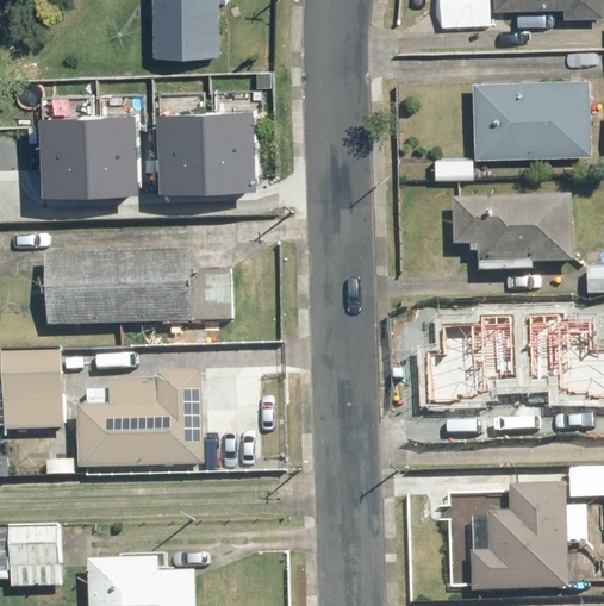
[(151,0),(150,52),(219,55),(220,0),(151,0)]
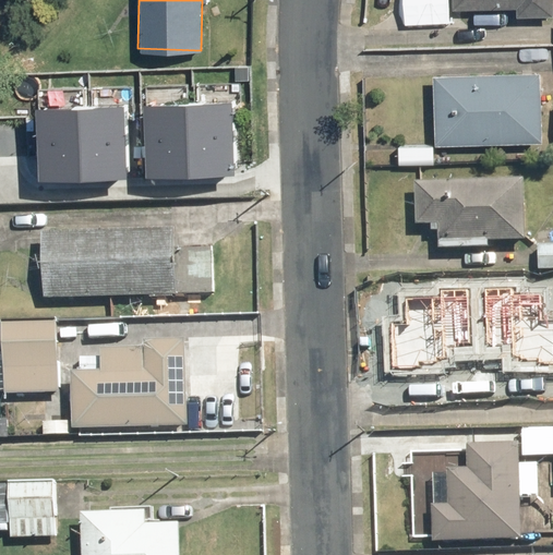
[(452,0),(453,4),(516,4),(516,12),(552,12),(552,0),(452,0)]
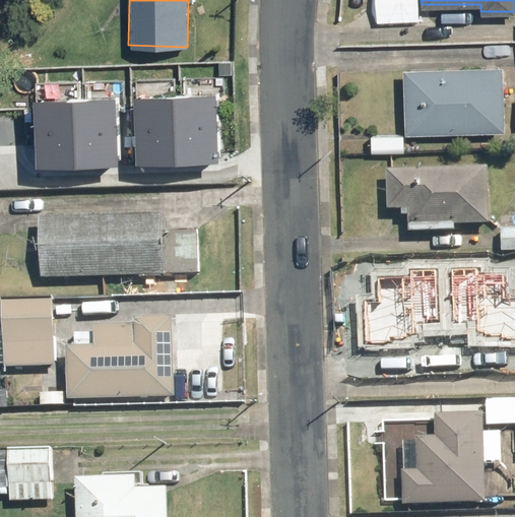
[(403,65),(402,130),(504,130),(504,66),(403,65)]
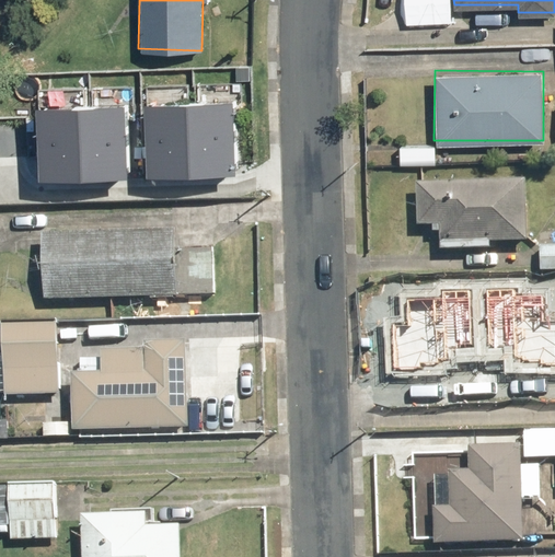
[(246,100),(154,100),(155,172),(246,171),(246,100)]
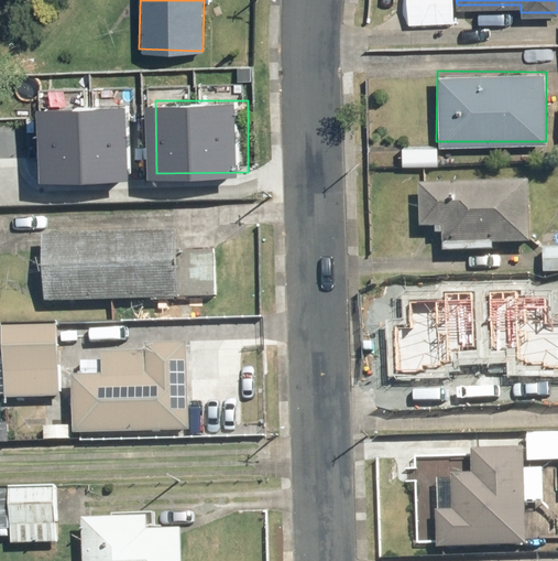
[(146,104),(50,105),(50,175),(148,175),(146,104)]
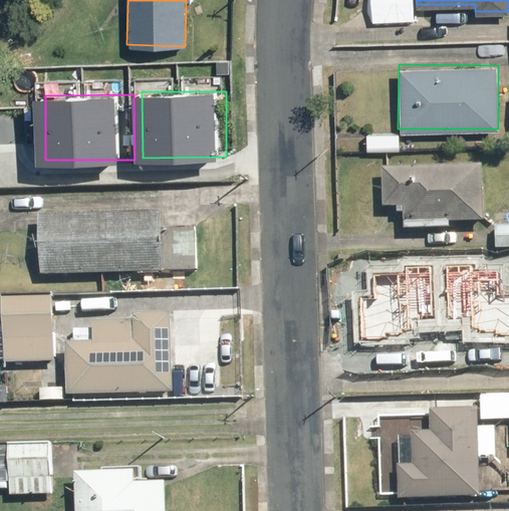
[(480,164),(382,164),(380,207),(401,207),(401,227),(450,227),(450,221),(480,221),(480,164)]
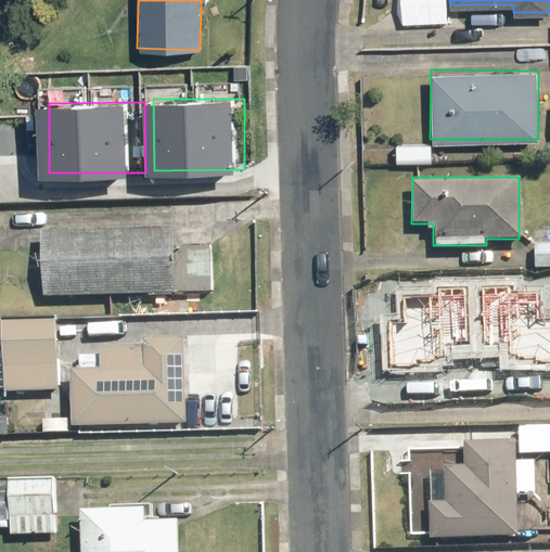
[(171,226),(47,226),(47,295),(171,296),(171,226)]
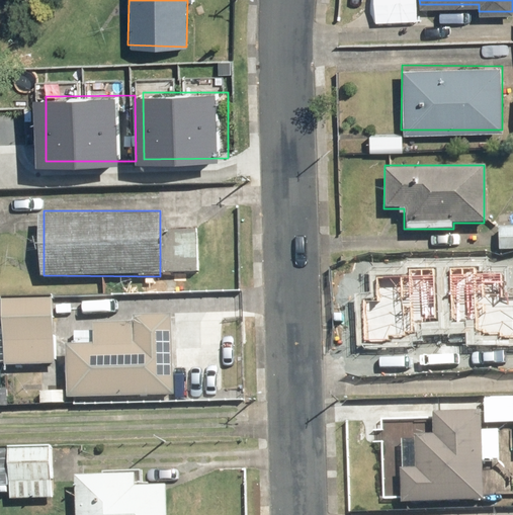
[(512,224),(498,224),(497,249),(512,249),(512,224)]
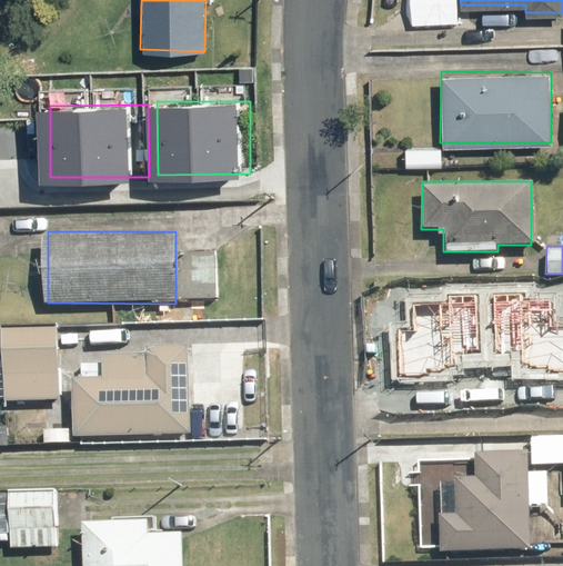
[(486,290),(488,349),(514,349),(514,365),(562,365),(562,325),(545,325),(545,297),(519,298),(519,290),(486,290)]
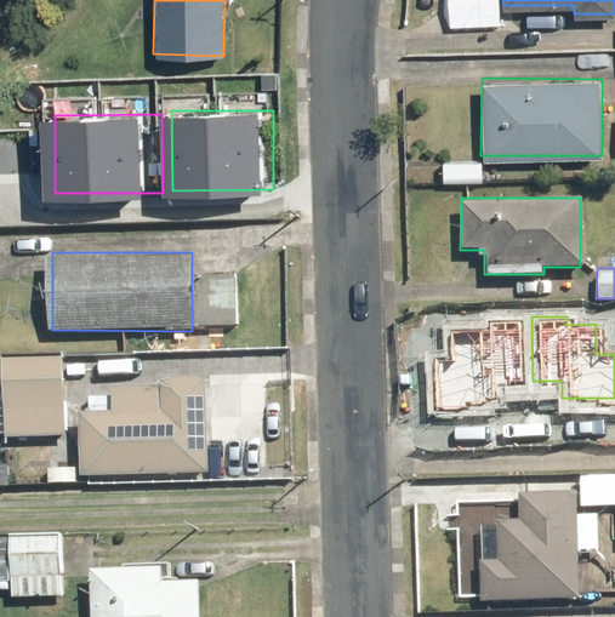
[(443,329),(444,353),(423,353),(425,411),(497,410),(496,378),(519,377),(518,318),(484,319),(484,327),(443,329)]
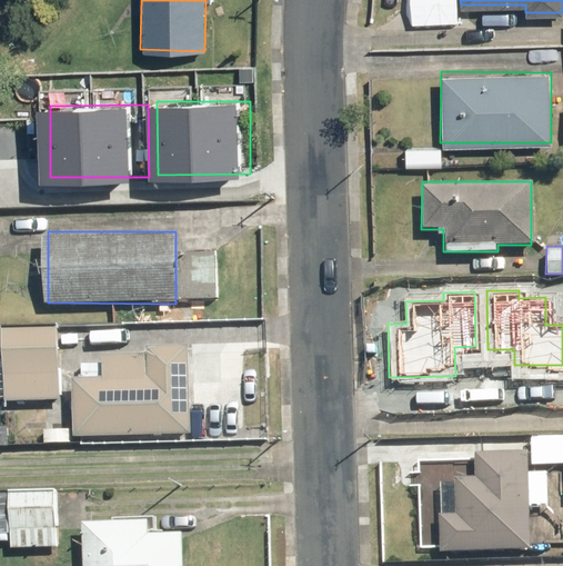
[(58,398),(57,327),(2,328),(2,326),(0,326),(0,341),(2,341),(2,398),(58,398)]
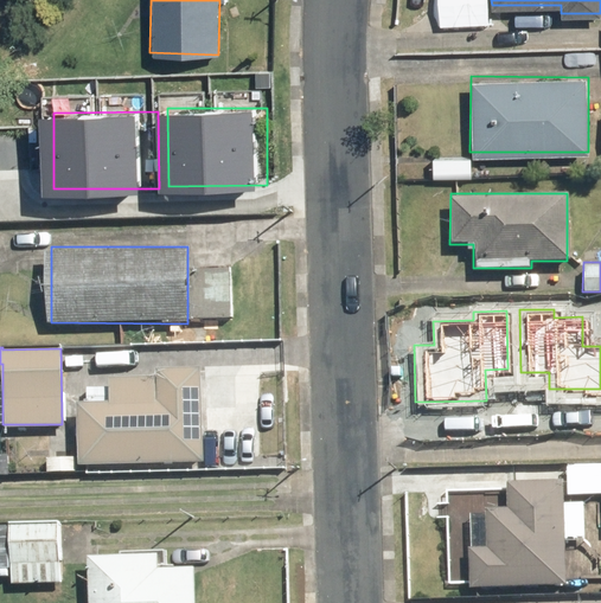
[(77,403),(76,461),(202,461),(202,364),(157,363),(157,403),(77,403)]
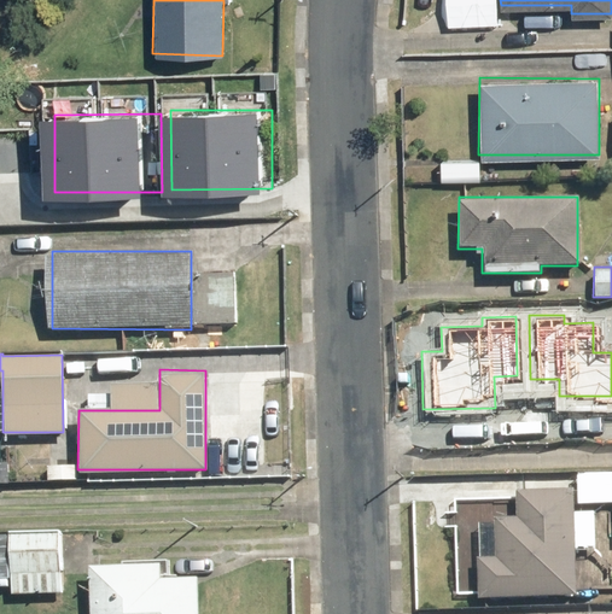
[(576,594),(572,487),(516,489),(516,516),(491,516),(493,556),(474,557),(476,596),(576,594)]
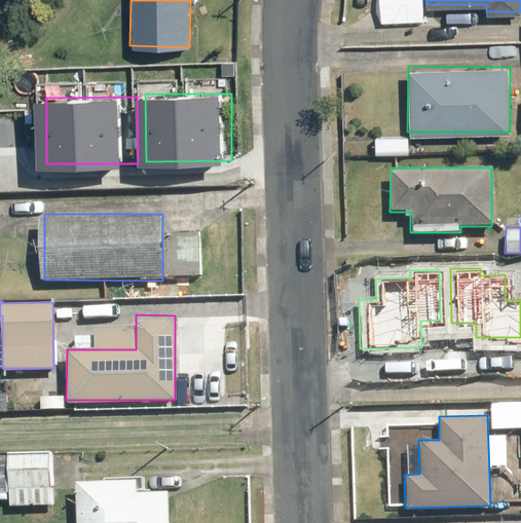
[(52,457),(9,455),(7,503),(50,506),(52,457)]
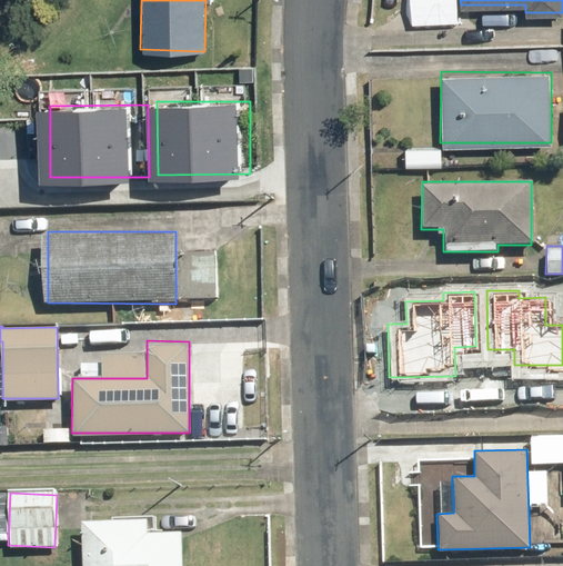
[(148,518),(82,519),(82,565),(181,565),(181,529),(148,530),(148,518)]
